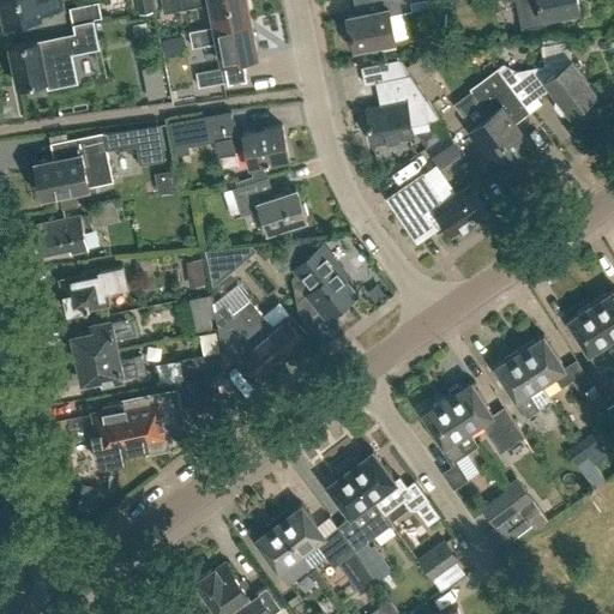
[(1,0),(6,22),(40,16),(38,11),(61,6),(60,0),(1,0)]
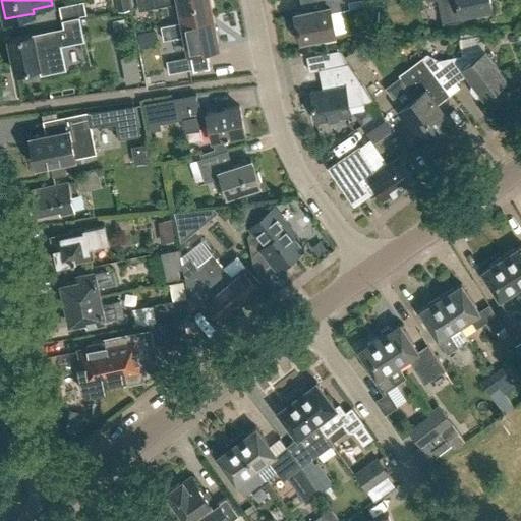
[(209,0),(136,0),(138,9),(177,2),(181,21),(181,22),(213,16),(209,0)]
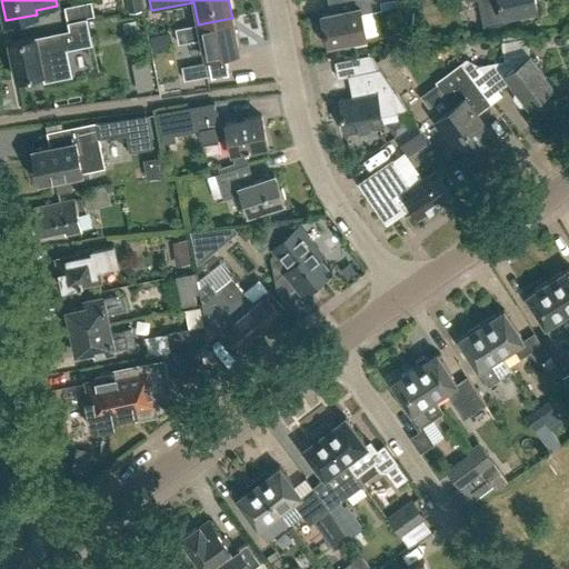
[(328,43),(366,36),(361,12),(381,8),(380,2),(389,0),(352,0),(355,7),(322,13),(328,43)]
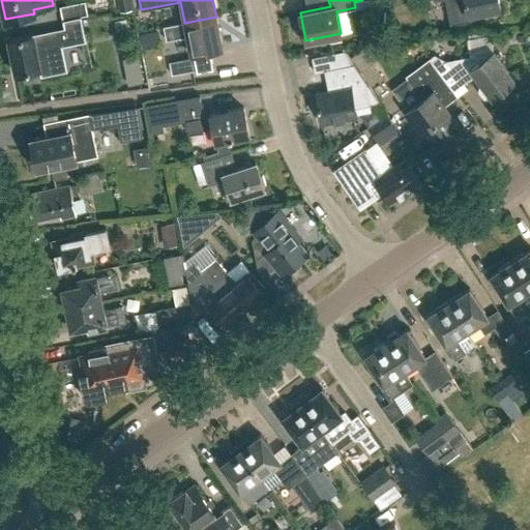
[(445,0),(450,24),(472,20),(471,13),(500,7),(498,0),(445,0)]
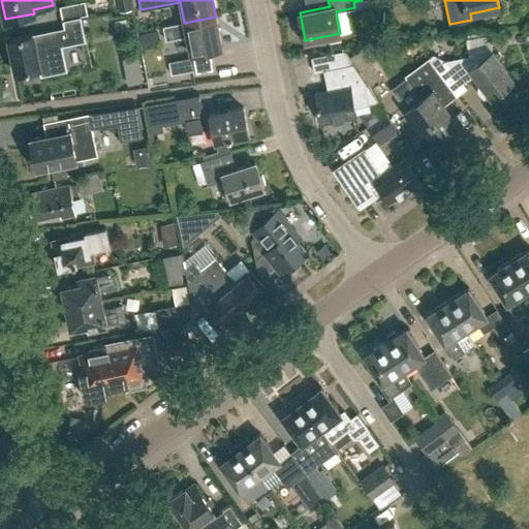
[(87,17),(85,2),(61,7),(63,22),(87,17)]
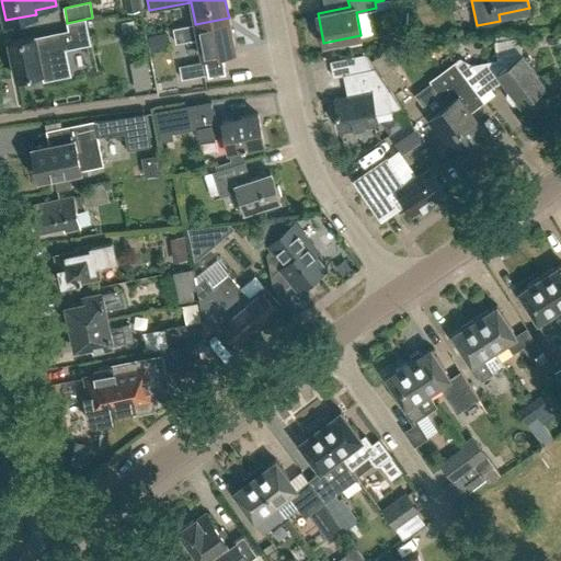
[(195,23),(173,27),(175,42),(198,37),(202,57),(204,56),(205,61),(180,66),(182,79),(207,75),(208,77),(226,73),(221,53),(236,50),(229,18),(195,24),(195,23)]
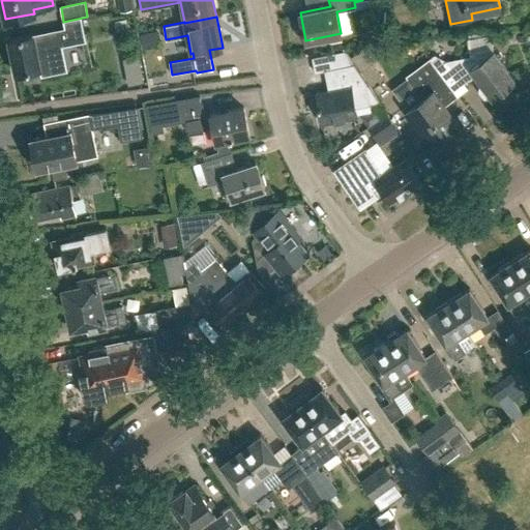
[(56,65),(51,41),(49,30),(32,34),(32,33),(9,37),(17,74),(56,65)]
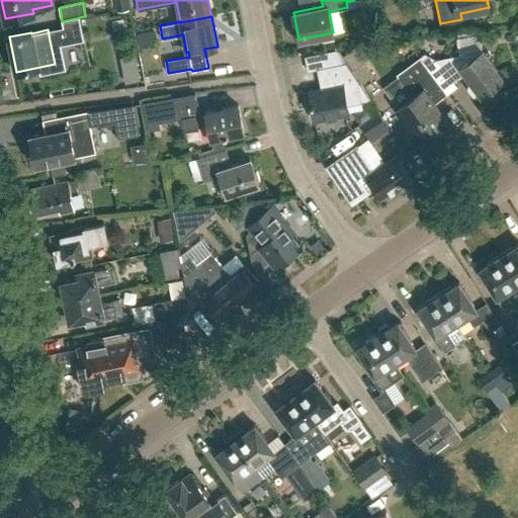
[(362,84),(374,75),(354,48),(343,56),(362,84)]
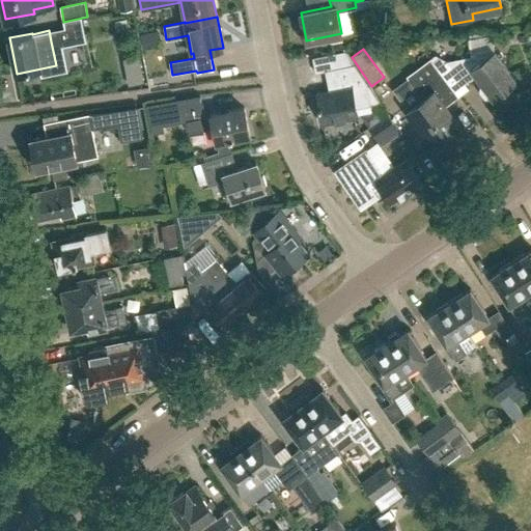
[(445,60),(436,67),(453,91),(476,75),(482,84),(480,85),(479,90),(484,98),(490,98),(492,96),(493,98),(506,87),(507,87),(509,87),(513,84),(514,81),(516,80),(494,50),(479,60),(475,55),(445,60)]
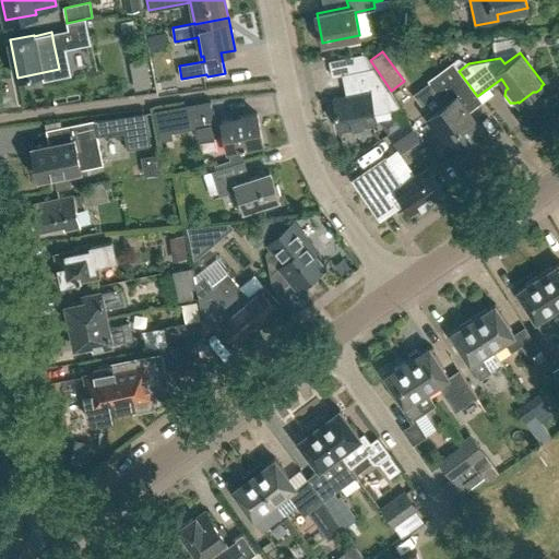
[(342,95),(333,97),(336,109),(334,109),(335,114),(336,114),(340,130),(377,122),(375,114),(391,110),(385,85),(372,67),(363,54),(348,56),(352,71),(351,72),(349,72),(353,90),(354,88),(355,93),(342,95)]
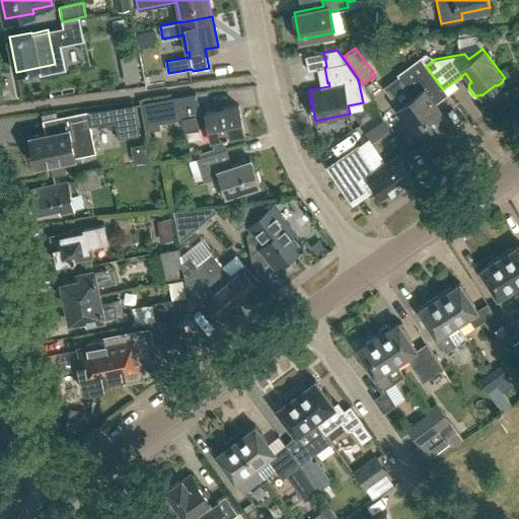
[(326,66),(323,52),(302,57),(304,71),(324,67),(325,67),(326,66)]
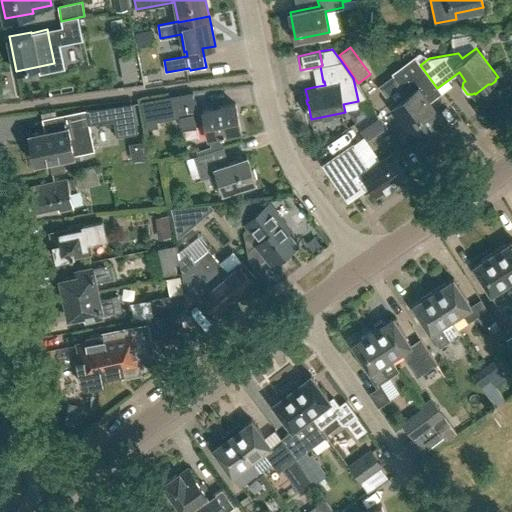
[(133,55),(120,57),(125,81),(137,78),(133,55)]
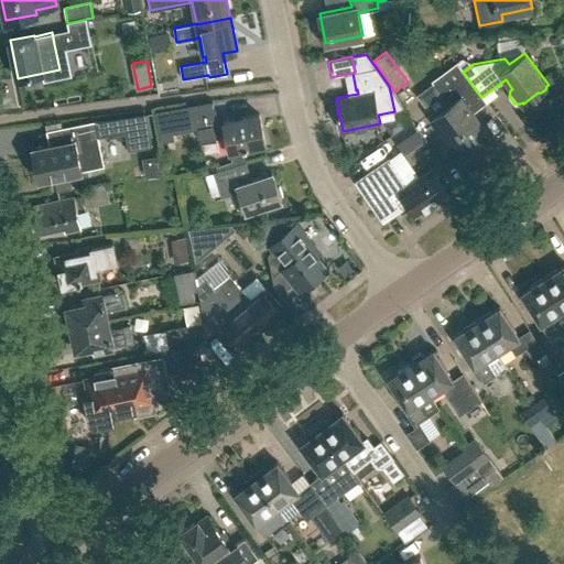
[(459,153),(487,132),(469,107),(483,97),(481,97),(463,72),(458,66),(434,85),(438,91),(423,102),(434,117),(433,118),(459,153)]
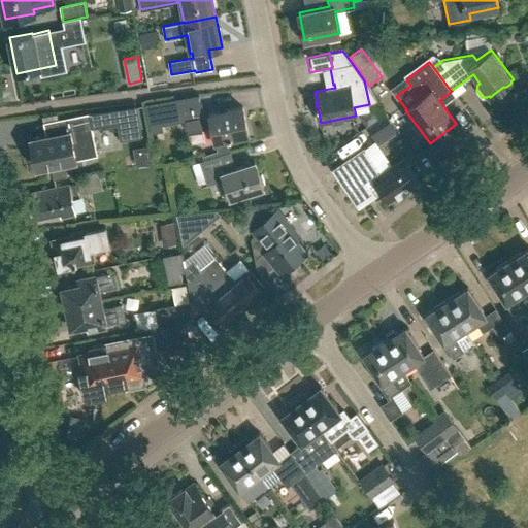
[(215,141),(248,134),(242,107),(204,114),(202,102),(200,103),(198,95),(145,104),(151,131),(163,129),(162,125),(184,121),(186,130),(211,127),(215,141)]
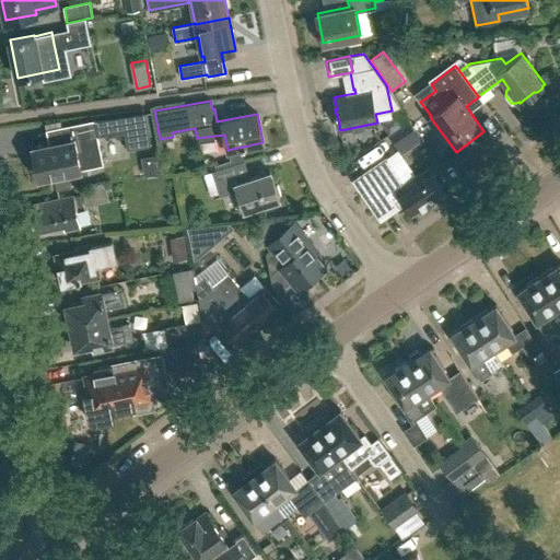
[(69,172),(104,165),(97,137),(106,135),(107,137),(125,133),(127,149),(151,144),(144,112),(94,119),(61,126),(65,140),(32,147),(38,178),(54,175),(57,190),(72,187),(69,172)]
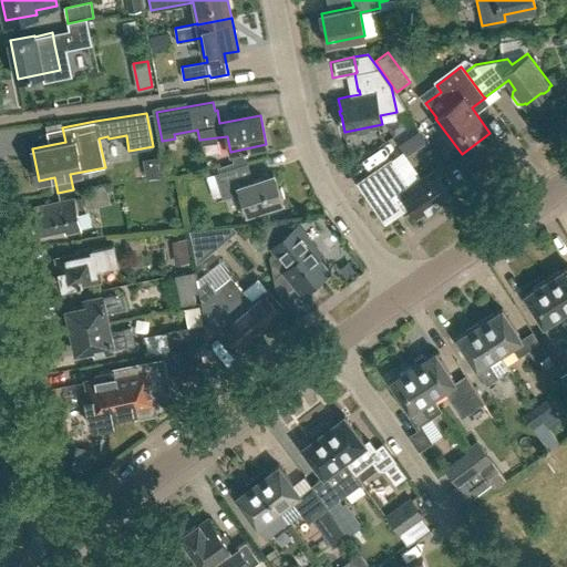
[(404,146),(423,134),(416,124),(398,136),(404,146)]
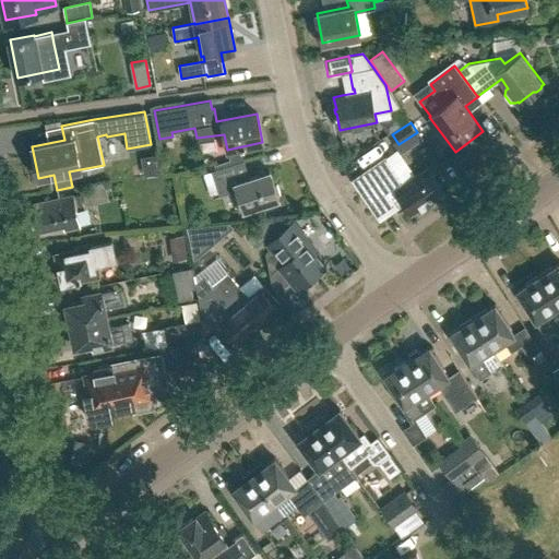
[(159,155),(143,158),(146,176),(163,174),(159,155)]
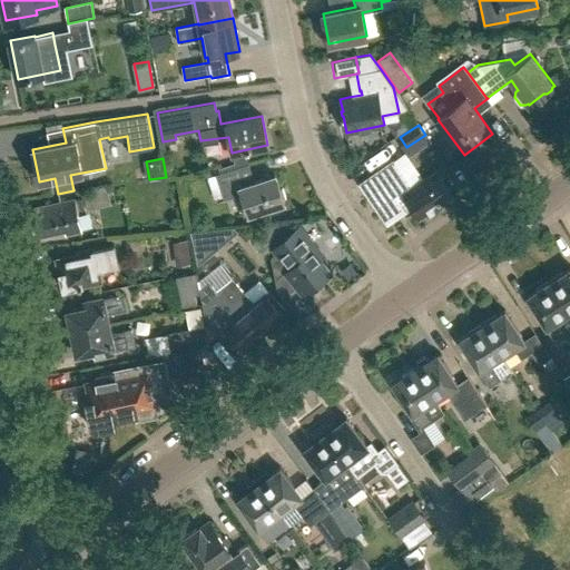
[(409,189),(391,161),(359,183),(386,224),(413,206),(420,217),(452,195),(436,172),(409,189)]
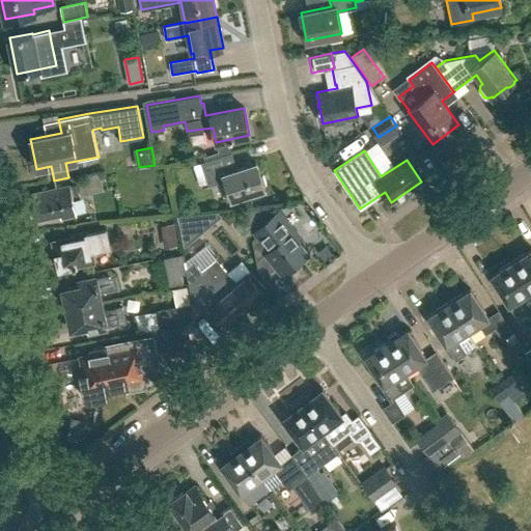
[(224,156),(201,163),(210,187),(226,180),(232,199),(249,193),(251,198),(263,194),(261,189),(264,188),(263,185),(266,185),(262,175),(261,176),(256,163),(238,169),(231,152),(224,156)]
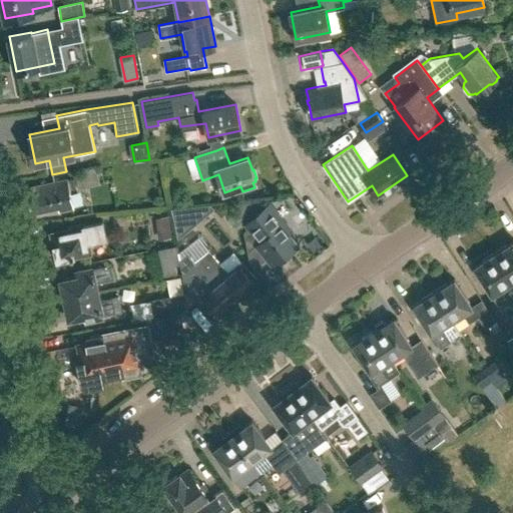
[(184,171),(193,168),(186,149),(178,152),(184,171)]
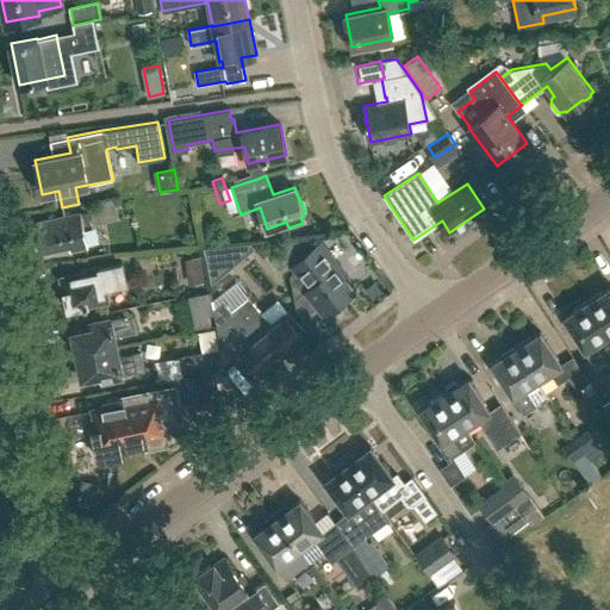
[(81,213),(38,222),(42,237),(38,238),(39,248),(44,247),(45,253),(70,247),(70,251),(88,248),(83,225),(91,224),(88,212),(81,213)]
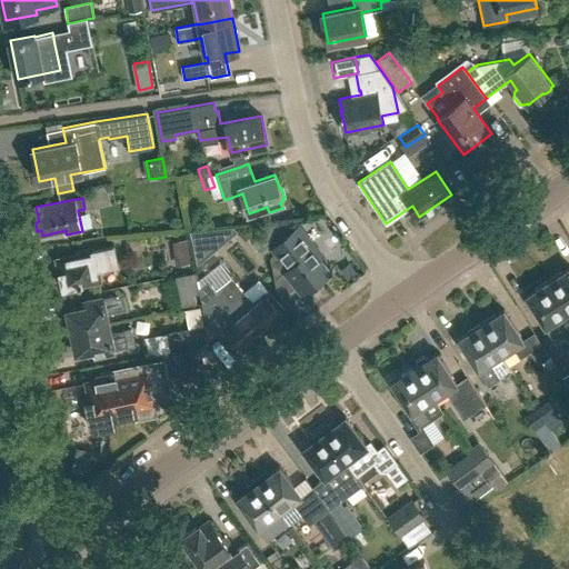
[(300,231),(270,256),(273,278),(277,288),(285,298),(299,286),(305,292),(329,271),(319,259),(321,258),(312,247),(300,231)]
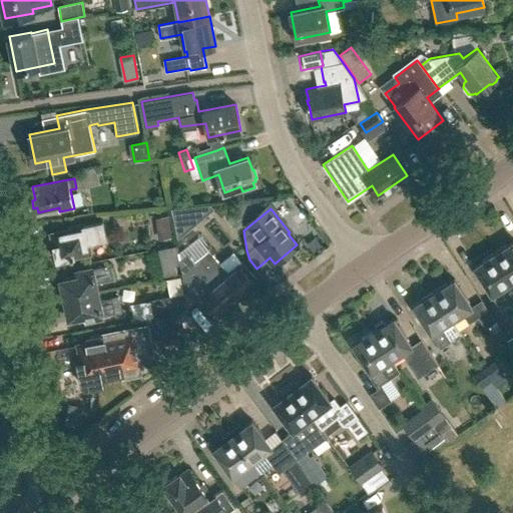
[(168,216),(156,218),(158,240),(171,238),(168,216)]
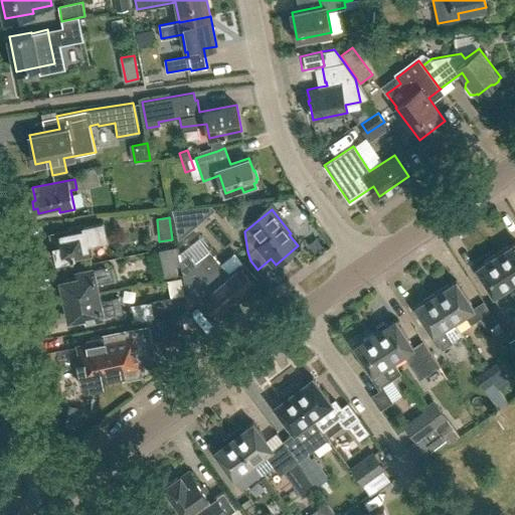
[(106,237),(102,221),(83,225),(83,224),(71,227),(71,229),(51,234),(56,261),(90,253),(88,241),(106,237)]
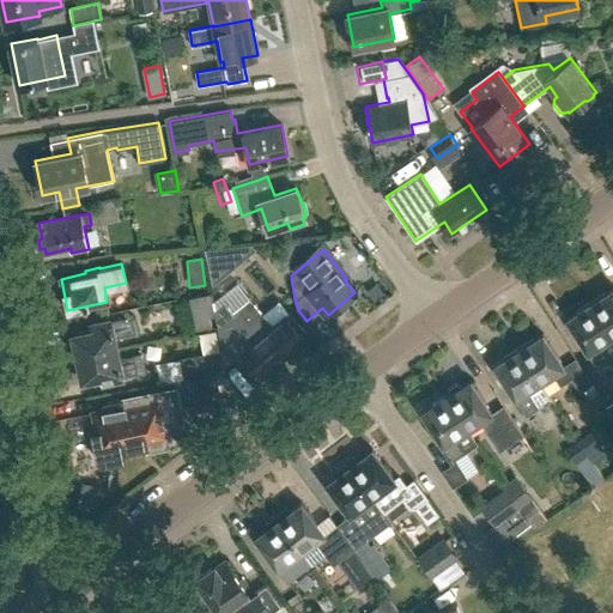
[(612,287),(592,302),(612,337),(612,287)]
